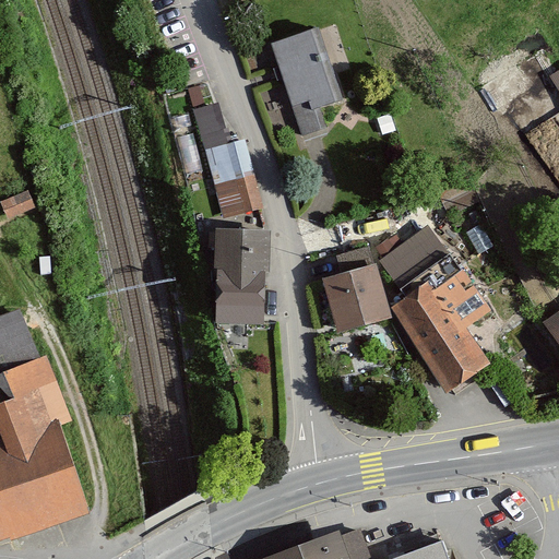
[(324,28),(275,42),(301,132),(349,119),(324,28)]
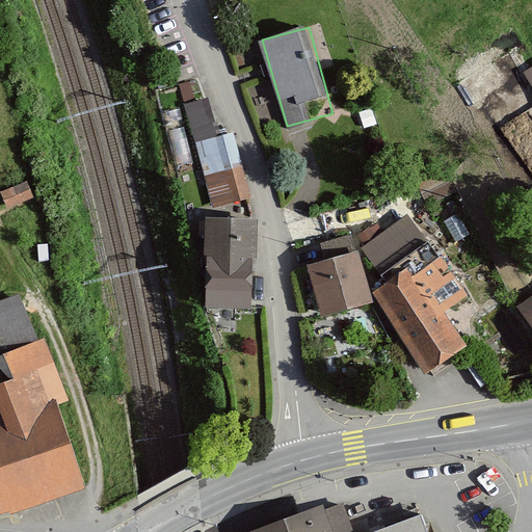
[(187,104),(206,177),(230,170),(234,187),(248,184),(235,133),(221,137),(211,98),(187,104)]
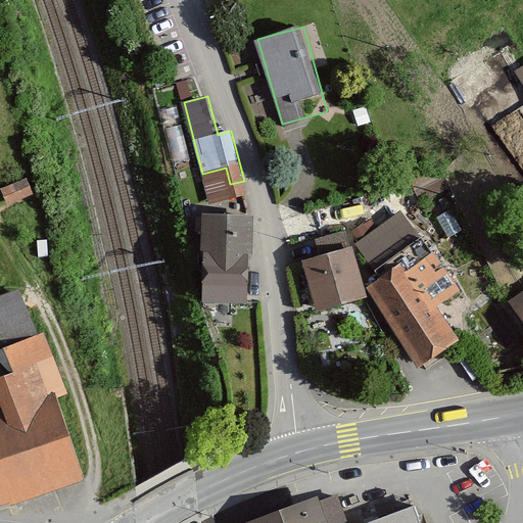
[(26,179),(2,189),(8,203),(32,194),(26,179)]
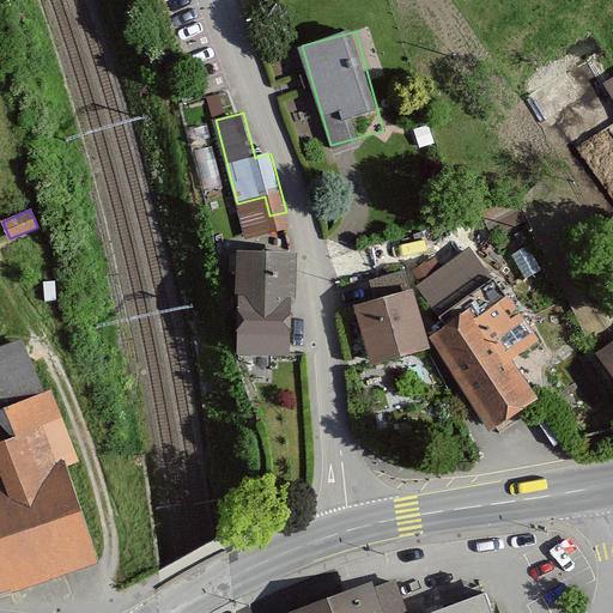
[(471,249),(418,291),(438,316),(490,274),(471,249)]
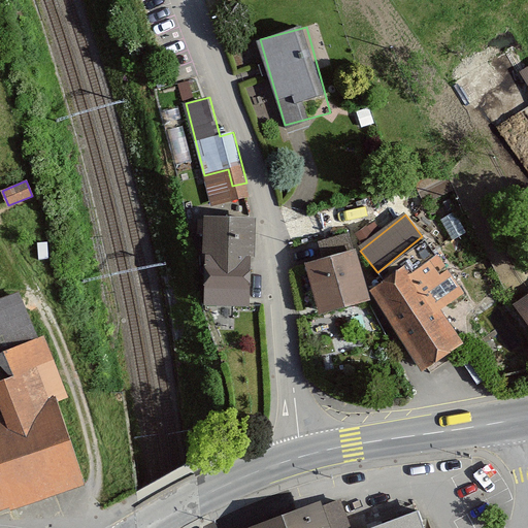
[(257,220),(209,217),(203,301),(251,304),(257,220)]
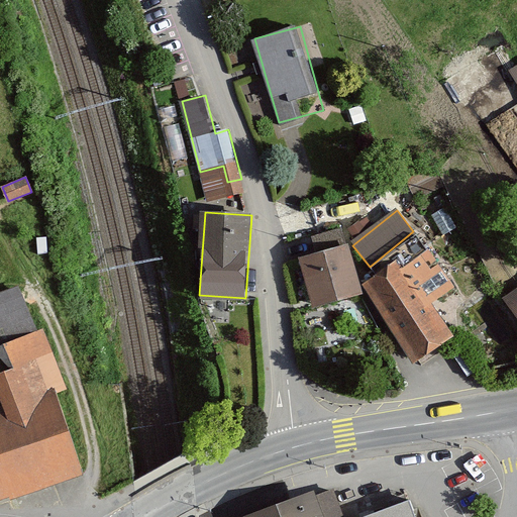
[(47,239),(36,239),(36,252),(47,252),(47,239)]
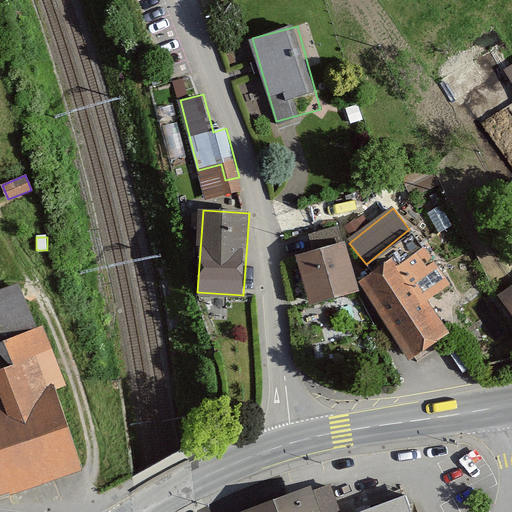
[(349,243),(296,253),(305,301),(359,291),(358,284),(349,243)]
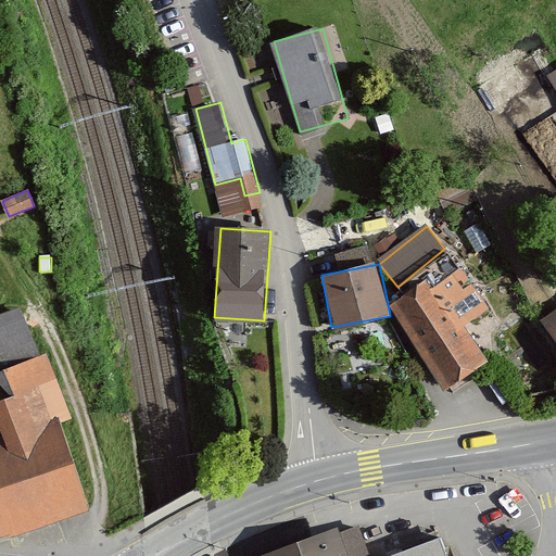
[(433,278),(389,308),(447,393),(491,363),(433,278)]
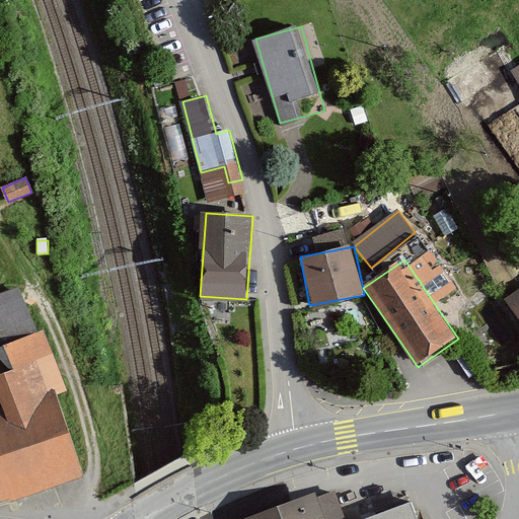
[(0,347),(38,334),(16,289),(0,294),(0,363),(9,373),(0,347)]
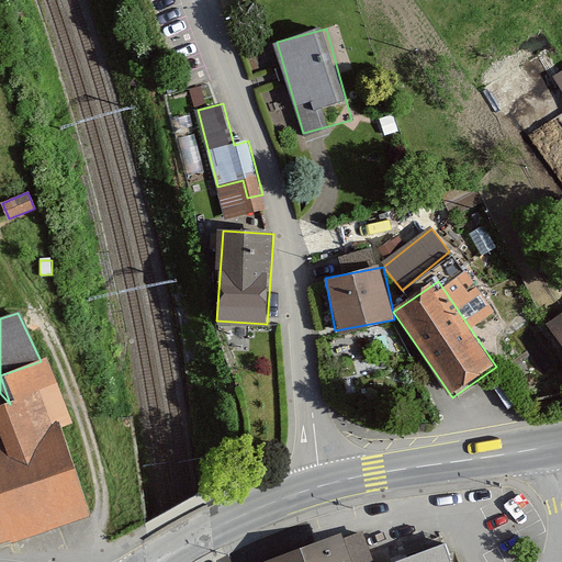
[(561,313),(549,323),(561,339),(561,313)]
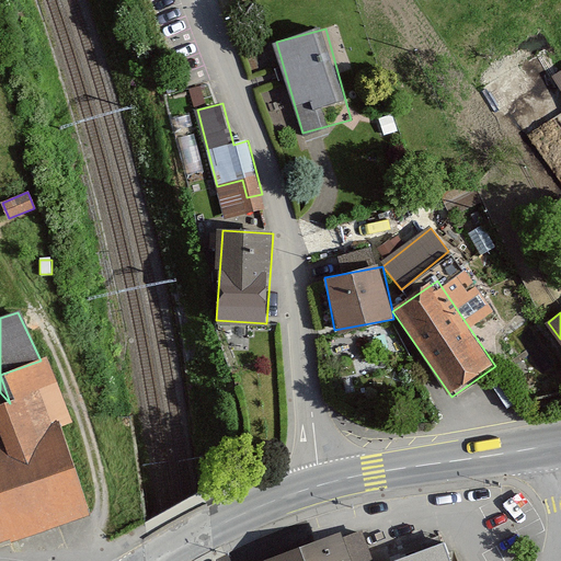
[(0,539),(84,512),(55,425),(67,421),(46,359),(41,361),(0,375),(10,403),(0,405),(0,423),(7,443),(0,444),(0,539)]
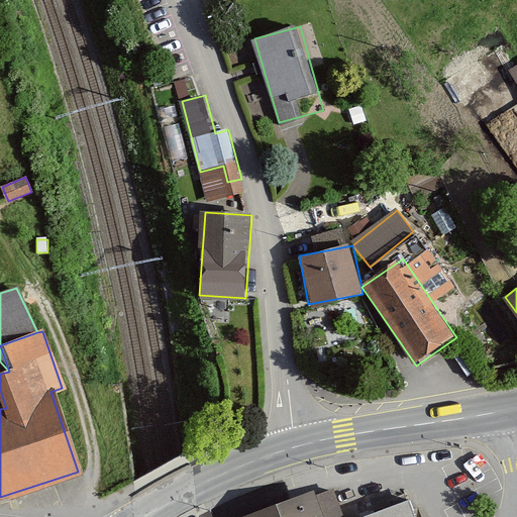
[(347,516),(337,485),(241,516),(419,516),(417,509),(414,500),(362,516),(347,516)]
